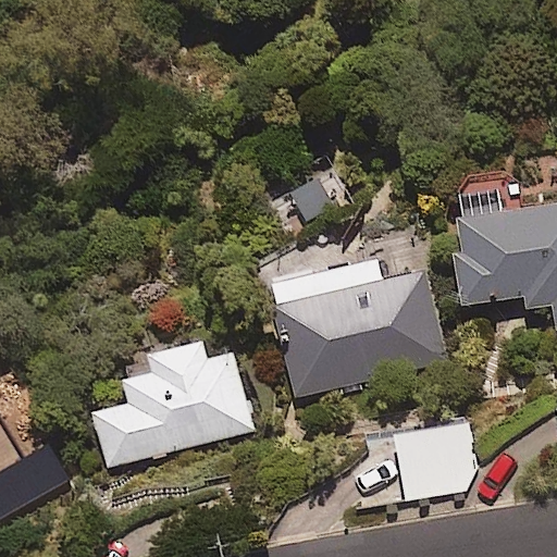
[(254,206),(280,249),(358,203),(333,160),(254,206)]
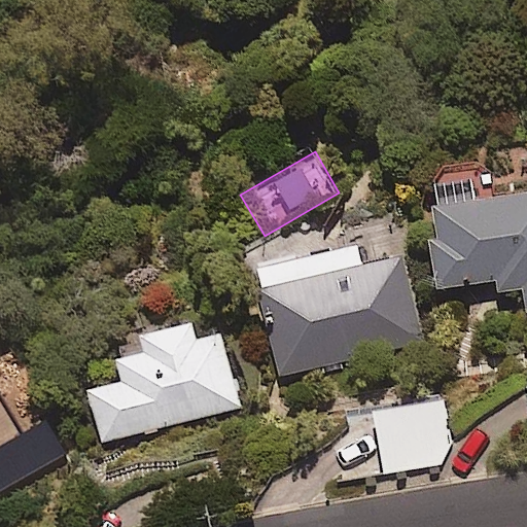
[(477,174),(432,176),(437,286),(523,282),(524,312),(526,312),(526,195),(479,198),(477,174)]
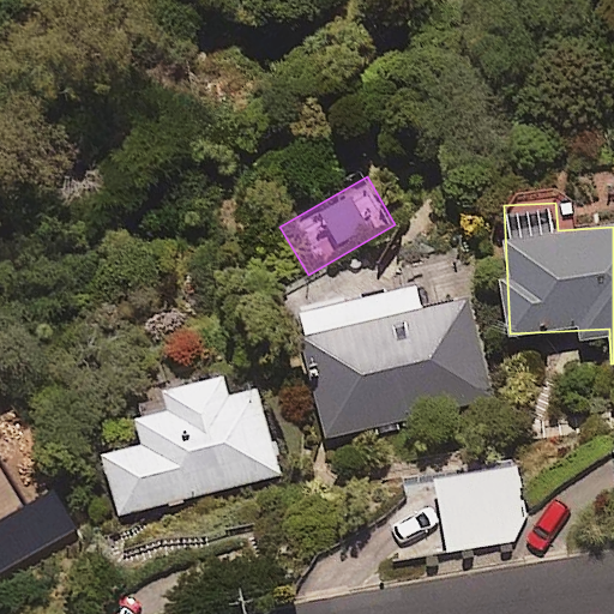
[(421,311),(417,288),(300,311),(325,435),(492,403),(471,301),(421,311)]
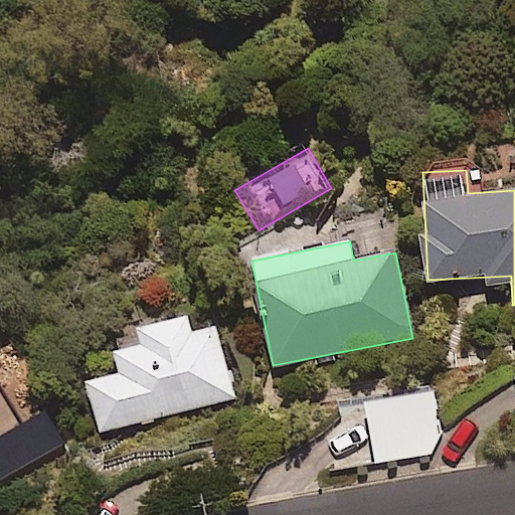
[(188,317),(135,330),(139,342),(111,349),(117,375),(88,382),(101,433),(234,398),(216,328),(192,334),(188,317)]
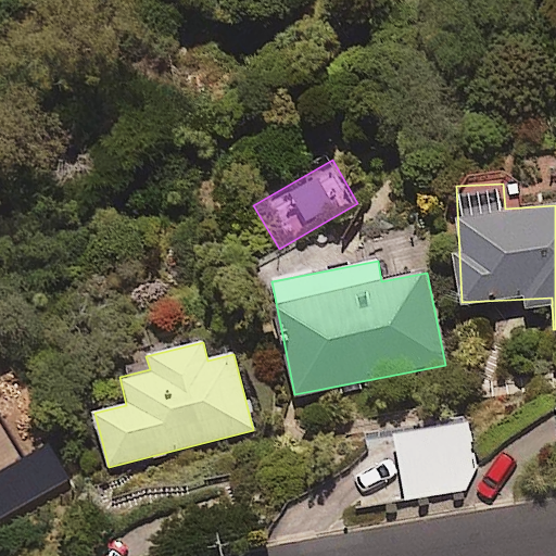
[(1,422),(0,422),(0,466),(16,459),(1,422)]
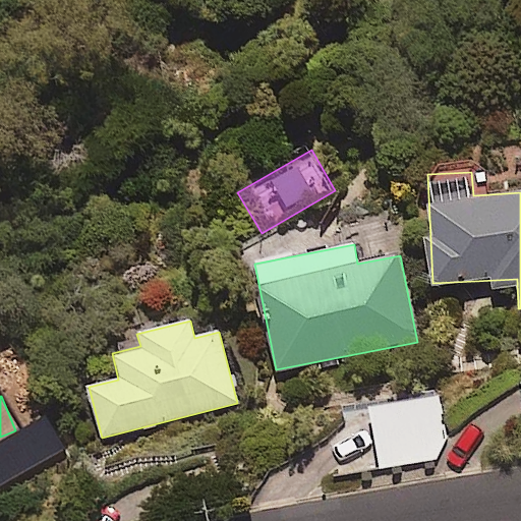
[(449,456),(439,396),(316,417),(327,477),(449,456)]
